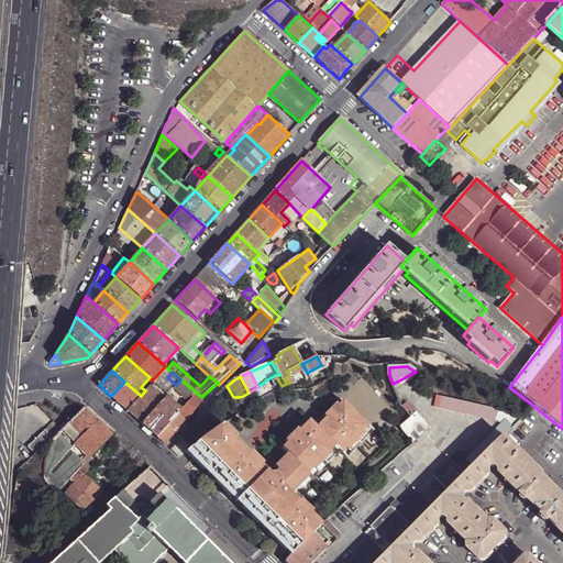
[(188,399),(195,392),(180,379),(176,385),(173,388),(184,397),(184,396),(188,399)]
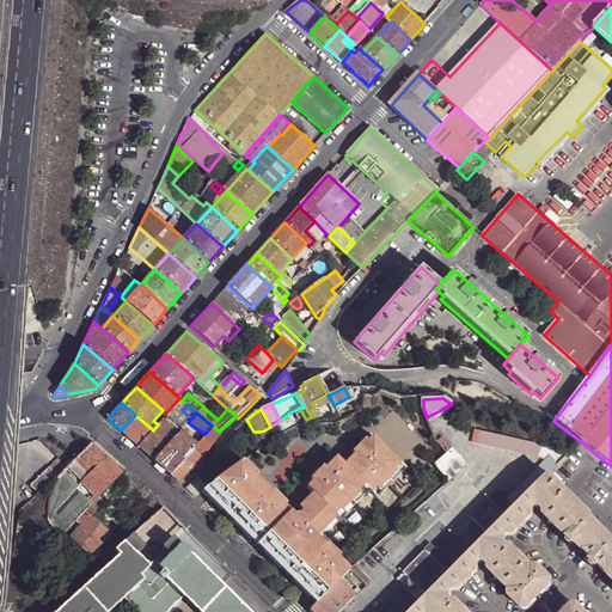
[(139,446),(153,430),(135,415),(121,430),(130,439),(139,446)]
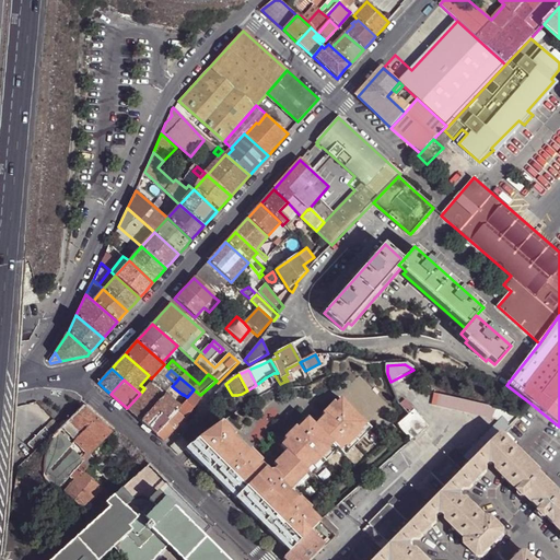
[(136,416),(141,421),(163,397),(149,384),(144,388),(140,394),(127,408),(136,416)]
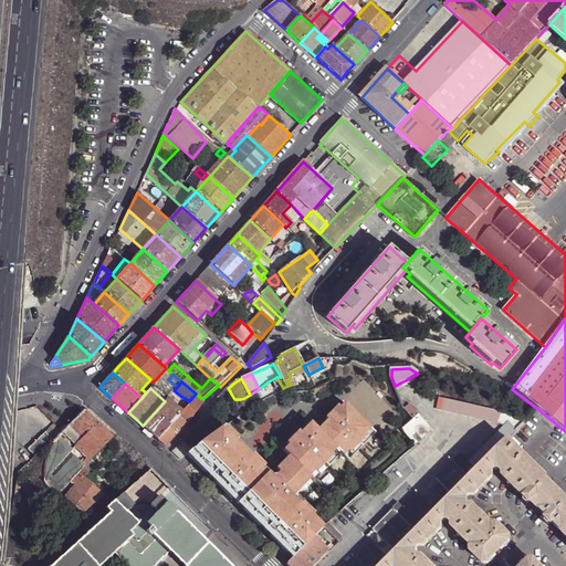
[(212,405),(199,425),(203,428),(222,404),(227,400),(234,399),(228,388),(212,405)]
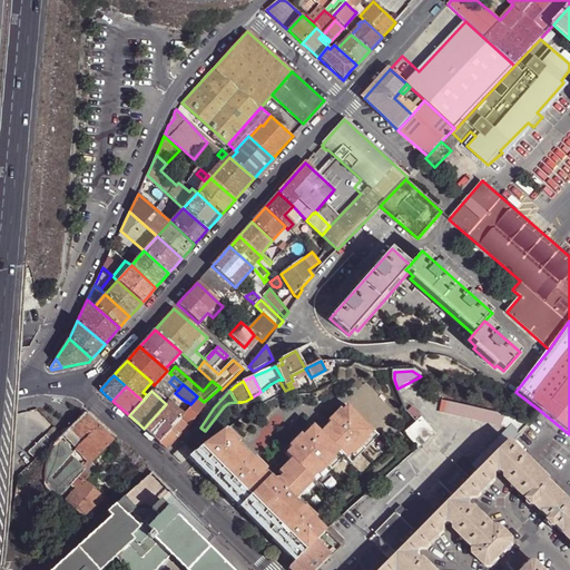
[(206,404),(204,402),(197,396),(190,404),(190,405),(184,412),(178,419),(188,426),(192,422),(206,404)]
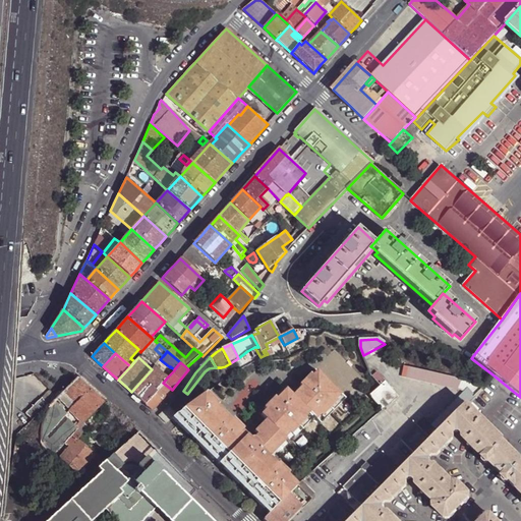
[(163,383),(168,377),(166,374),(165,377),(154,367),(152,369),(131,392),(139,399),(146,404),(163,383)]
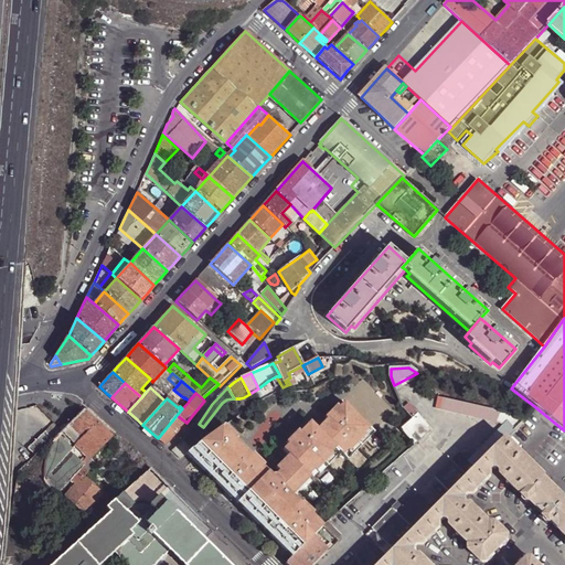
[(469,460),(477,468),(507,439),(515,429),(498,423),(500,414),(494,411),(439,398),(436,409),(491,423),(502,427),(469,460)]
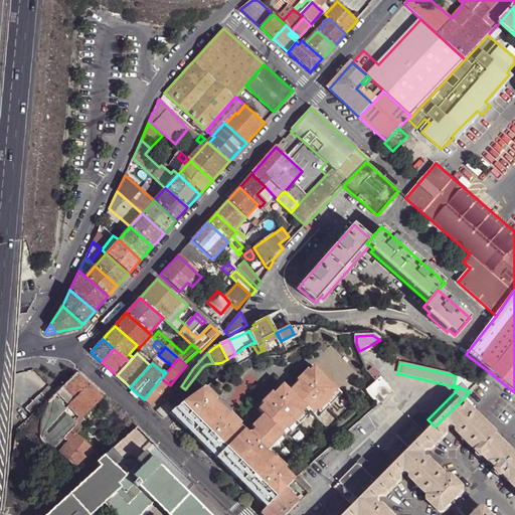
[(272,392),(261,403),(262,404),(258,409),(263,414),(250,426),(254,430),(250,434),(246,434),(238,425),(240,423),(229,413),(227,415),(213,401),(215,399),(204,388),(175,409),(173,411),(170,413),(173,415),(194,438),(213,456),(228,472),(244,487),(256,499),(265,508),(285,488),(290,484),(293,480),(284,470),(285,469),(274,458),(273,460),(268,455),(271,446),(283,435),(281,433),(286,428),(288,430),(303,414),(301,412),(306,408),(310,413),(312,414),(316,410),(318,411),(333,395),(332,394),(336,389),(313,366),(309,371),(307,369),(296,380),(298,382),(289,391),(282,384),(273,393),(272,392)]
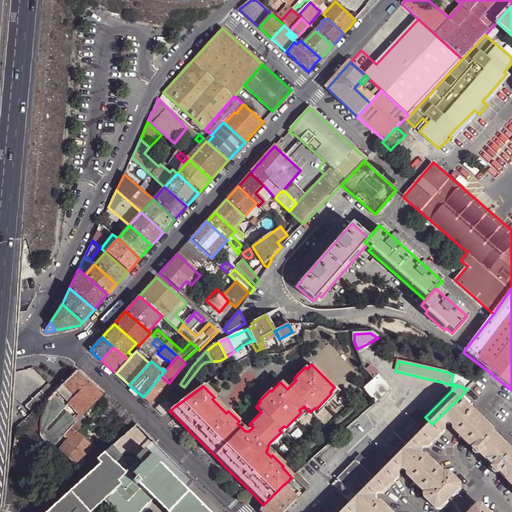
[(69,403),(80,414),(75,419),(77,421),(104,395),(99,392),(83,378),(78,373),(65,385),(76,396),(69,403)]
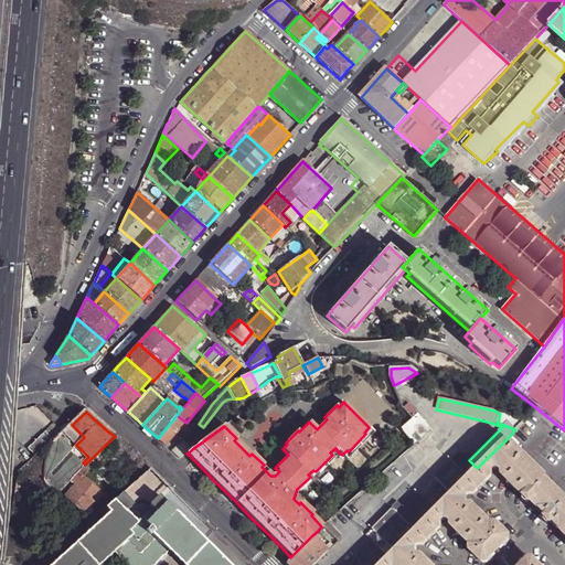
[(403,432),(415,444),(432,429),(417,413),(412,417),(415,420),(403,432)]
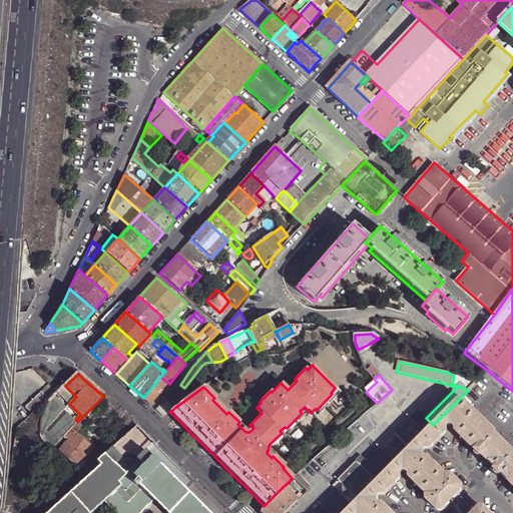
[(468,390),(475,383),(455,375),(454,376),(452,384),(468,390)]
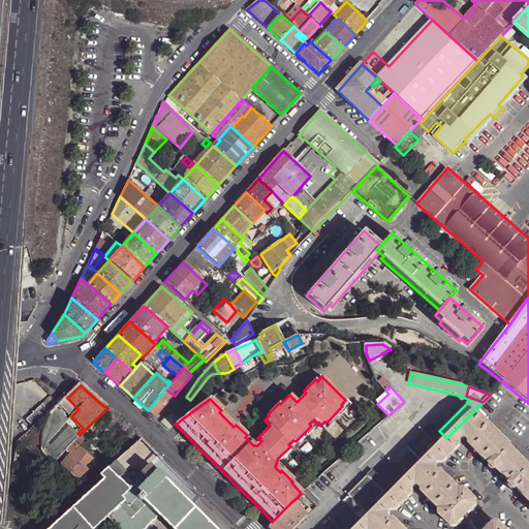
[(156,417),(175,396),(165,389),(148,410),(152,414),(156,417)]
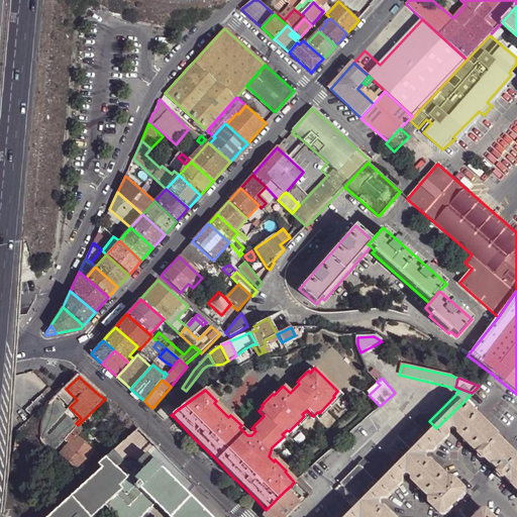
[(59,395),(70,407),(77,400),(66,389),(59,395)]
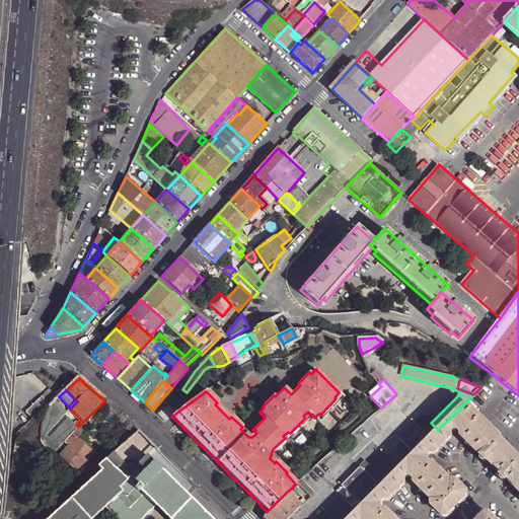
[(318,423),(344,396),(339,392),(335,397),(336,398),(320,415),(318,414),(314,418),(318,423)]
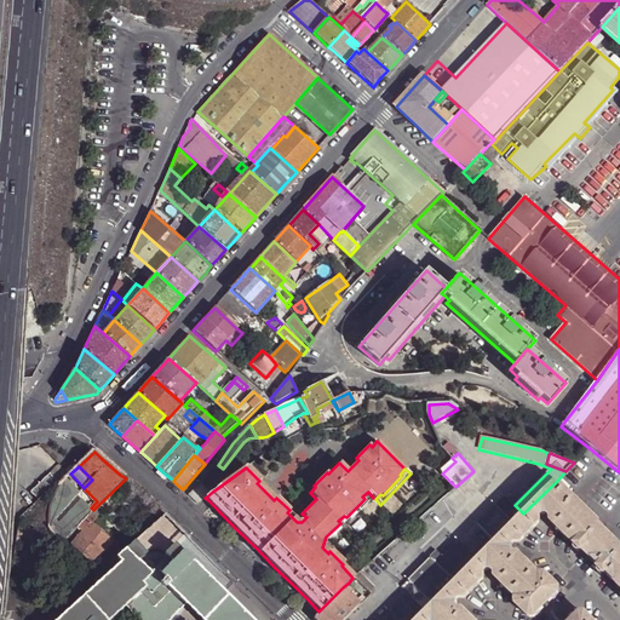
[(471,619),(463,610),(458,610),(454,607),(455,603),(458,600),(465,598),(484,579),(484,573),(488,569),(492,569),(495,573),(495,578),(516,598),(516,604),(529,618),(534,618),(544,608),(544,607),(543,606),(546,601),(547,602),(549,602),(558,593),(558,587),(545,575),(540,575),(539,575),(518,555),(514,555),(510,551),(510,547),(515,544),(521,544),(540,523),(540,518),(543,514),(547,514),(551,517),(550,522),(580,551),(581,550),(598,567),(597,568),(604,575),(606,574),(619,587),(619,547),(596,524),(598,523),(556,482),(523,514),(495,543),(478,561),(418,619),(471,619)]
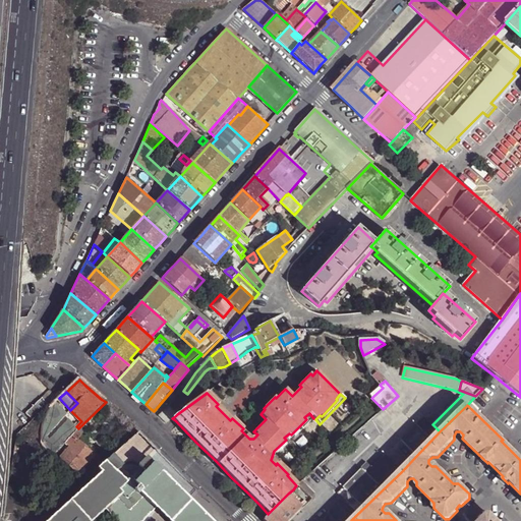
[(166,423),(172,418),(175,416),(177,414),(170,406),(159,416),(166,423)]
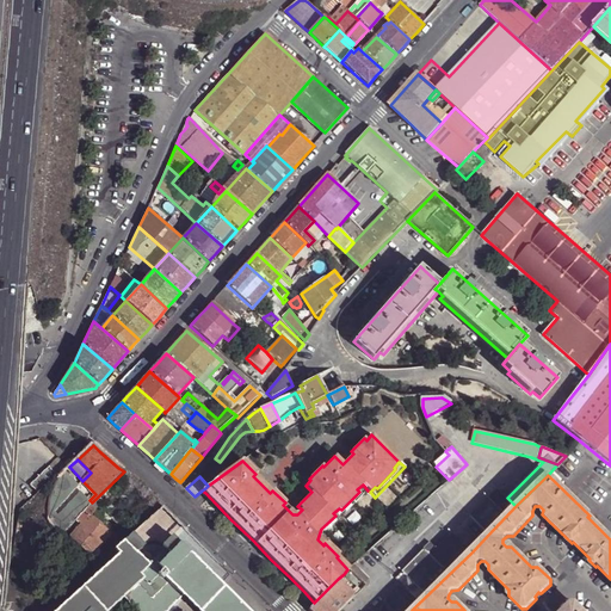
[(339,519),(368,491),(363,485),(357,489),(359,492),(341,510),(339,508),(333,513),(335,516),(339,519)]
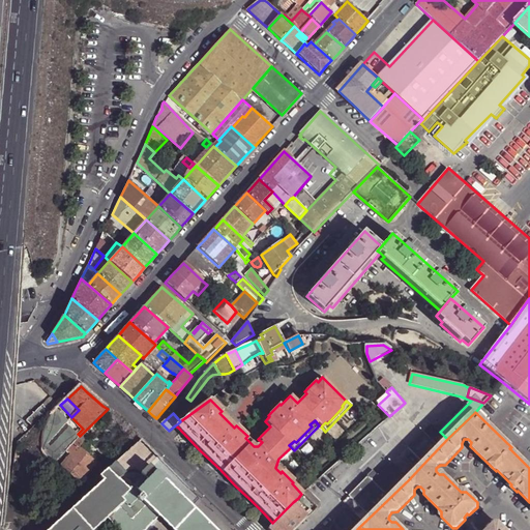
[(433,424),(408,449),(423,464),(447,439),(440,432),(433,424)]
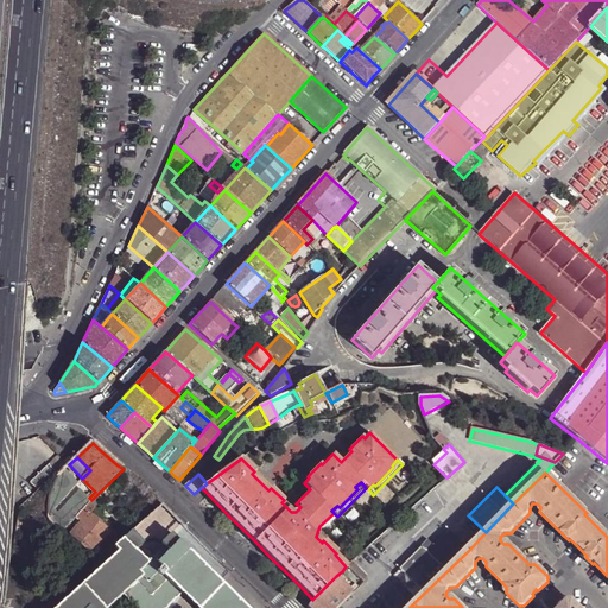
[(163,505),(154,498),(141,510),(149,517),(163,505)]
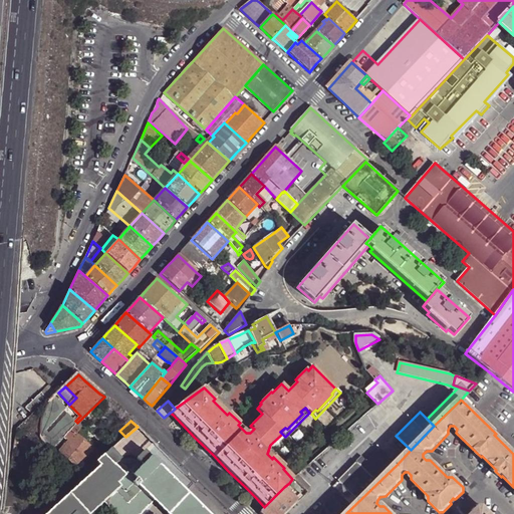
[(81,429),(76,424),(71,429),(76,434),(81,429)]
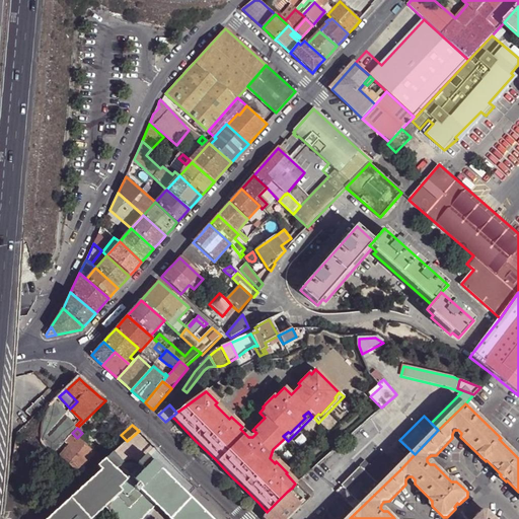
[(77,438),(72,433),(65,440),(70,445),(77,438)]
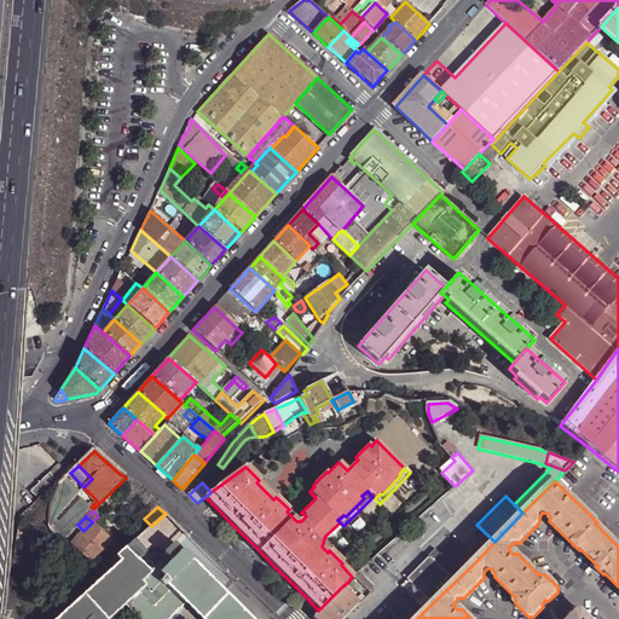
[(92,522),(84,531),(74,543),(93,561),(113,541),(92,522)]
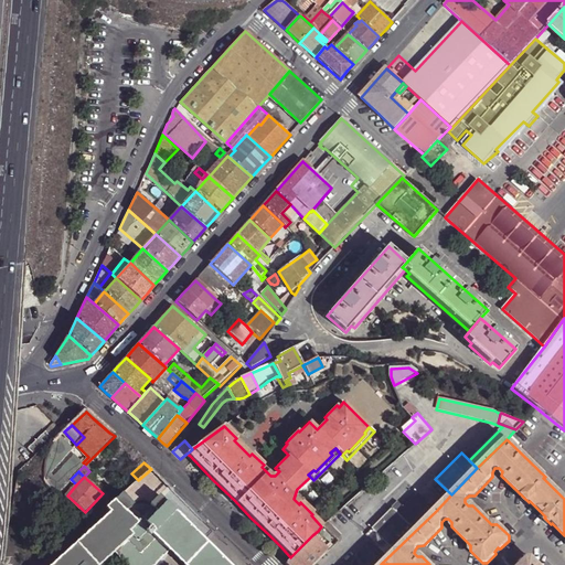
[(114,509),(52,564),(99,564),(115,551),(127,564),(153,564),(168,551),(182,564),(230,564),(160,497),(151,505),(157,511),(149,520),(144,515),(138,521),(127,511),(132,504),(123,494),(110,505),(114,509)]
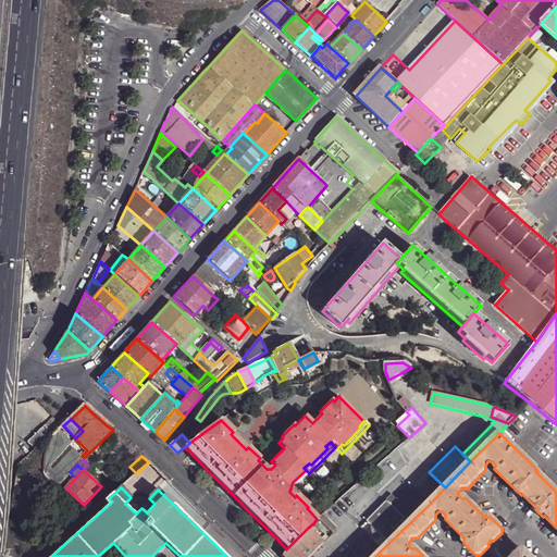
[(413,487),(399,502),(393,496),(368,522),(373,528),(351,551),(358,556),(375,556),(430,504),(413,487)]
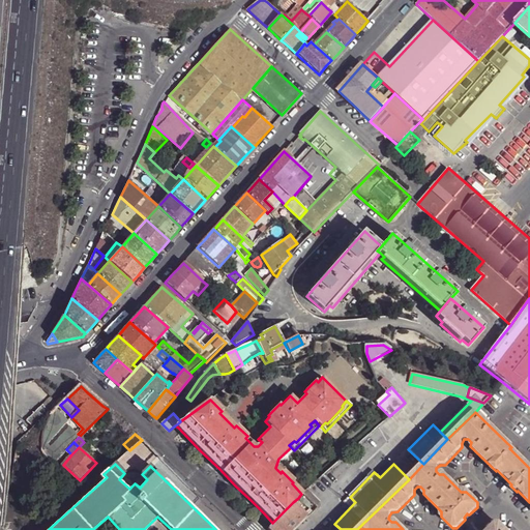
[(298,498),(312,511),(316,506),(302,493),(301,494),(298,498)]
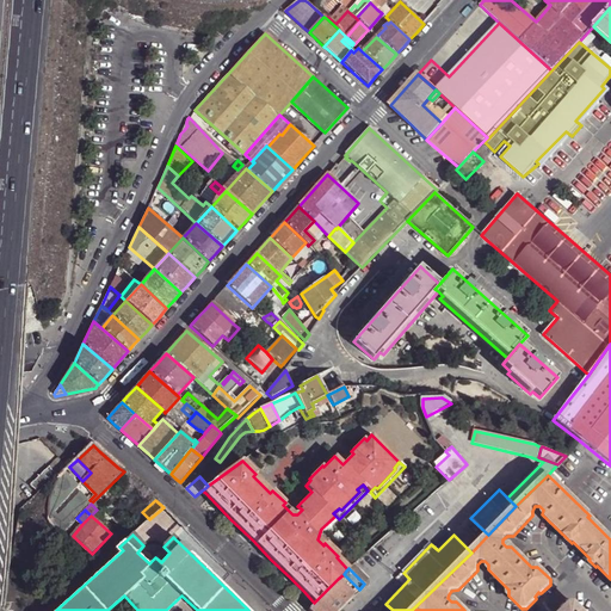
[(310,610),(337,610),(353,594),(338,579),(314,603),(308,609),(310,610)]
